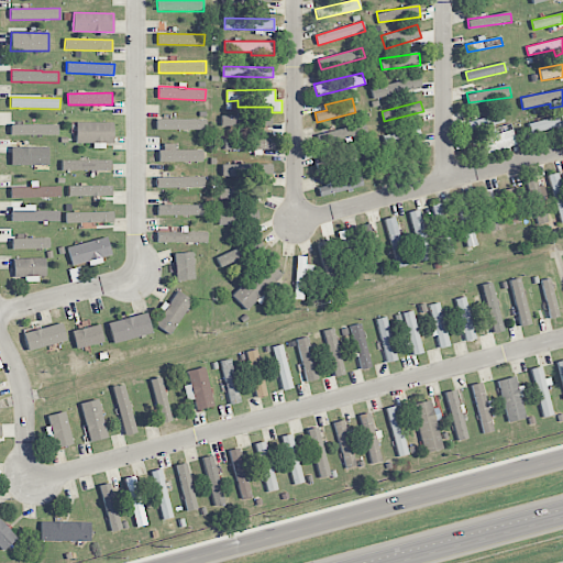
[(466,122),(468,132),(504,122),(501,113),(466,122)]
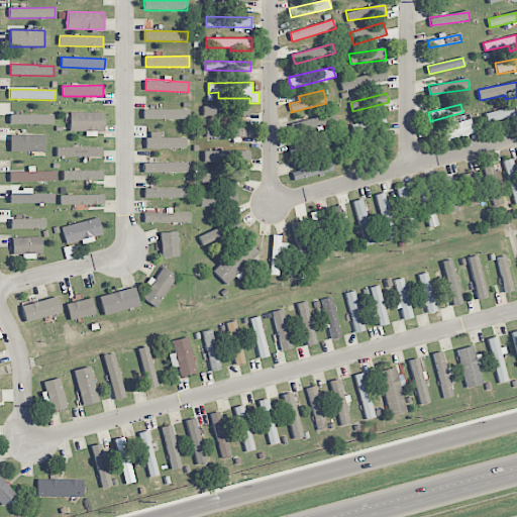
[(516,117),(515,114),(516,114),(516,105),(485,111),(487,122),(516,117)]
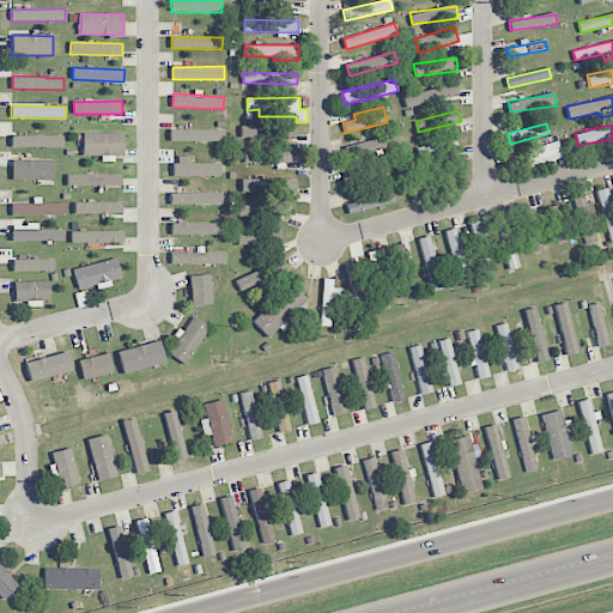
[(241,126),(241,137),(296,135),(296,126),(241,126)]
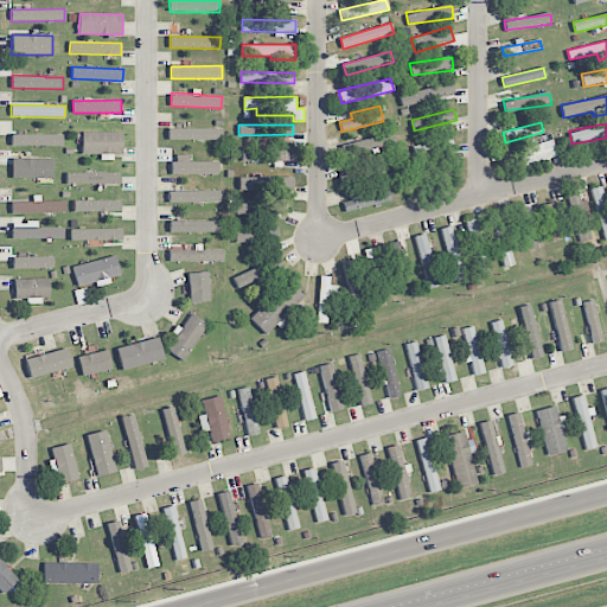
[(168,128),(168,140),(222,140),(222,128),(168,128)]
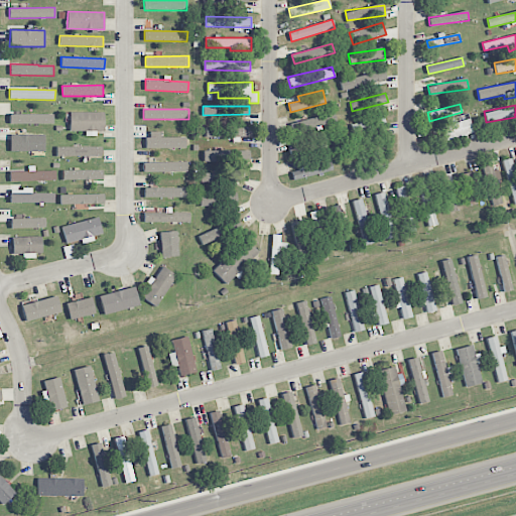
[(104,131),(104,112),(70,112),(70,131),(104,131)]
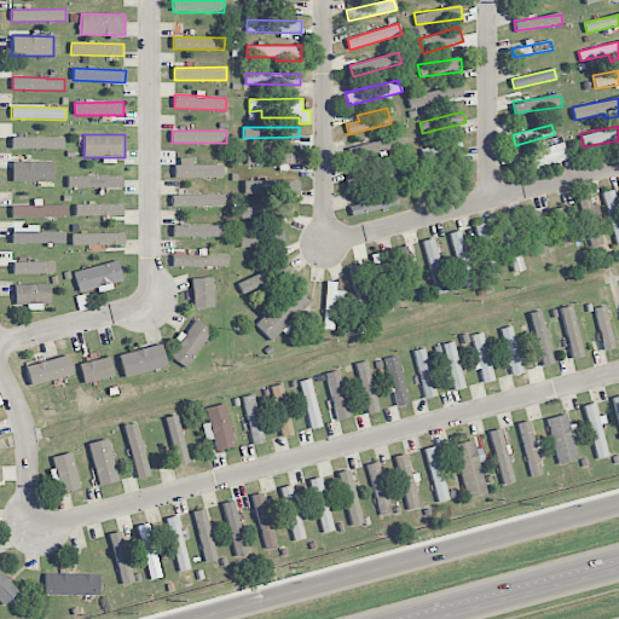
[(404,146),(400,134),(347,149),(351,161),(404,146)]
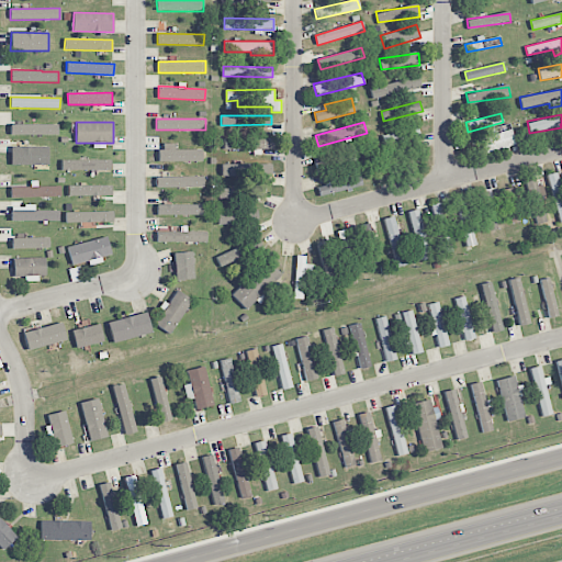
[(58,135),(58,124),(11,125),(11,136),(58,135)]
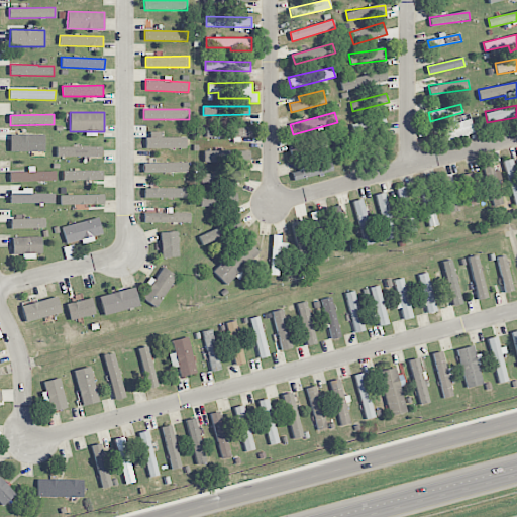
[(385,117),(351,121),(352,133),(386,129),(385,117)]
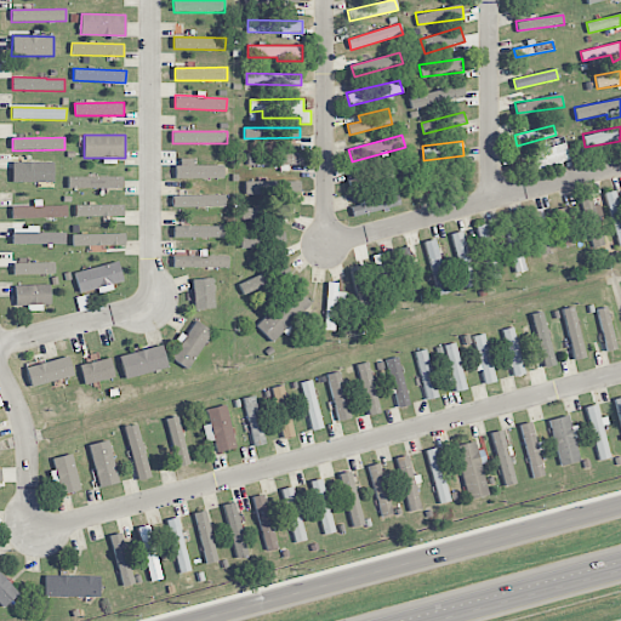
[(537,170),(570,161),(564,141),(531,151),(537,170)]
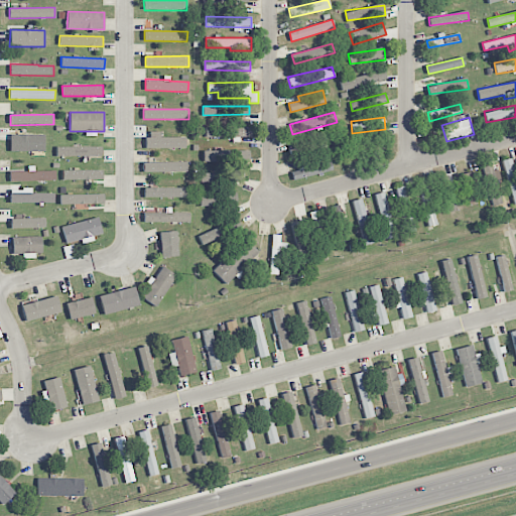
[(206,128),(206,137),(251,137),(251,127),(206,128)]
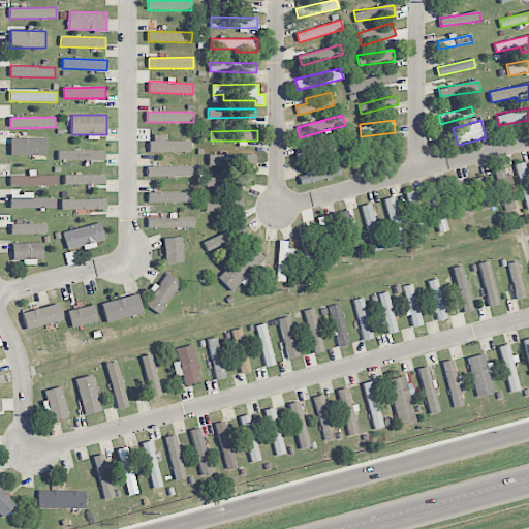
[(190,152),(190,141),(164,141),(164,134),(151,135),(151,152),(190,152)]
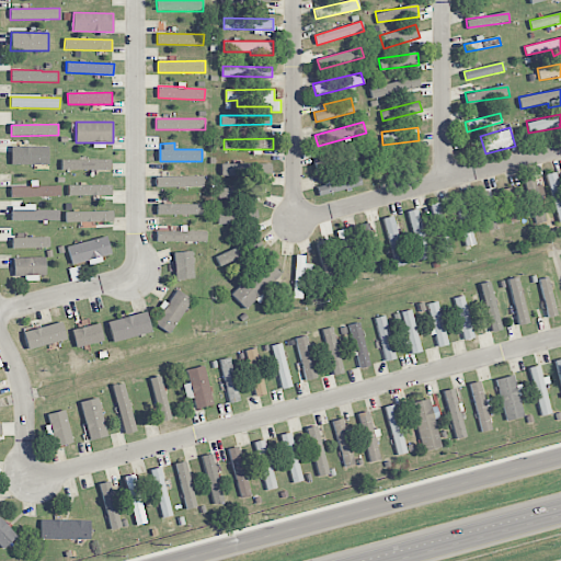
[(48,146),(11,146),(11,164),(48,163),(48,146)]
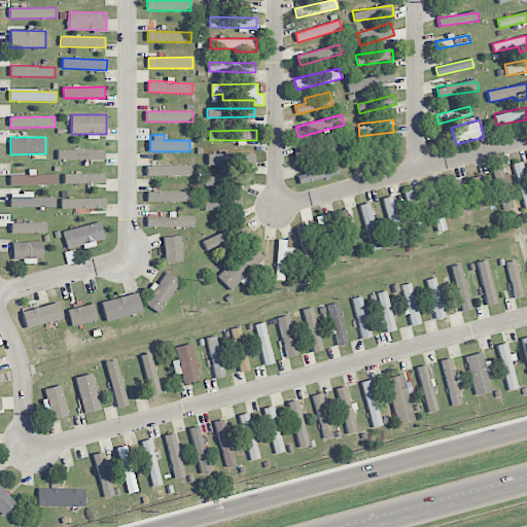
[(331,155),(331,142),(295,144),(296,157),(331,155)]
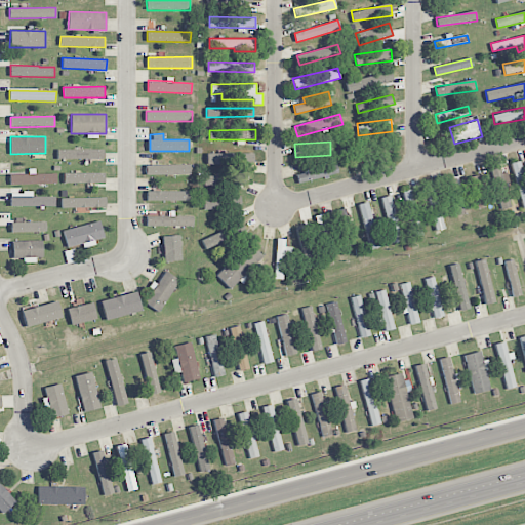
[(57,159),(104,159),(104,149),(57,150),(57,159)]
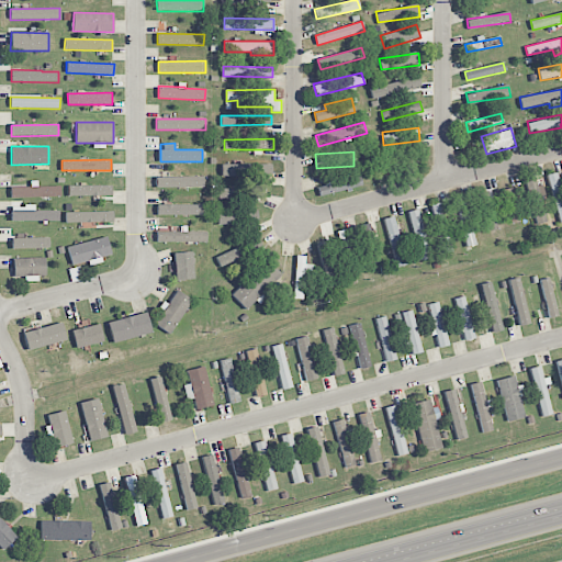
[(221,165),(222,177),(271,176),(271,164),(221,165)]
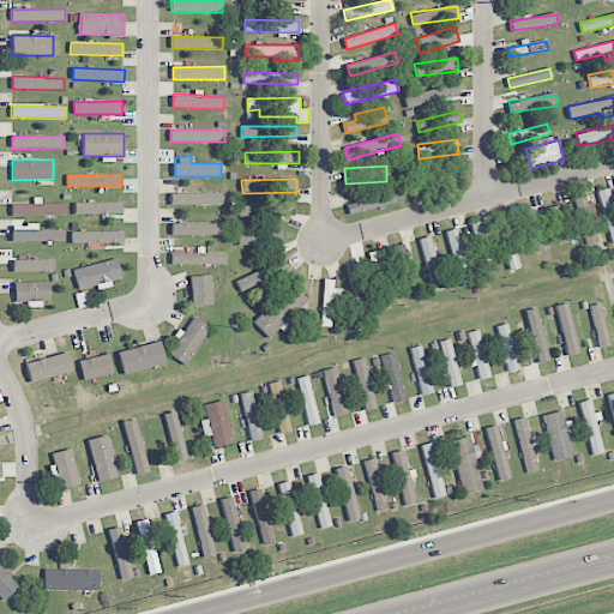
[(609,245),(613,242),(613,206),(611,188),(599,191),(609,245)]
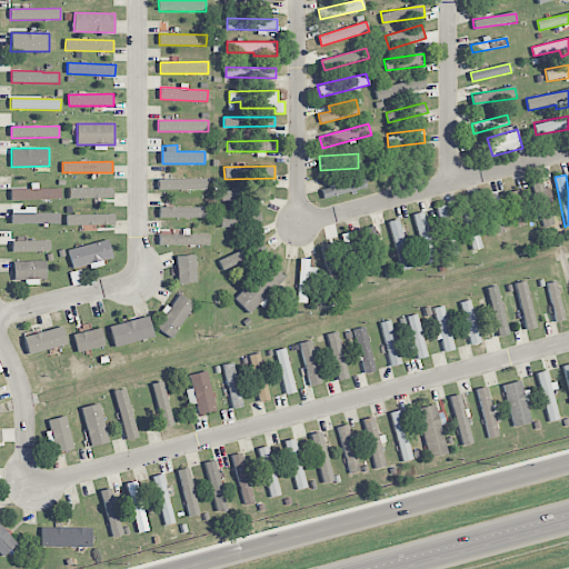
[(323,198),(367,189),(365,177),(329,183),(330,188),(321,189),(323,198)]
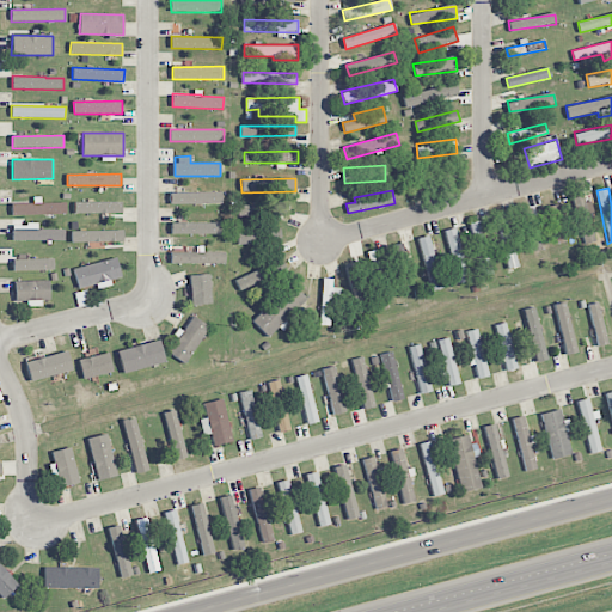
[(221,193),(170,193),(170,204),(222,203),(221,193)]
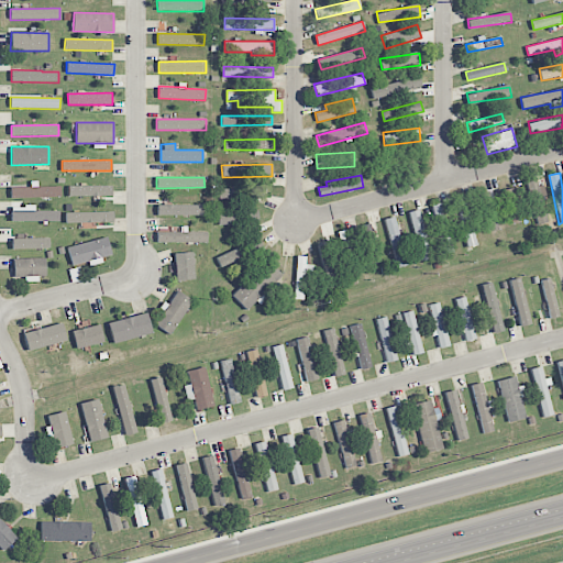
[(540,179),(529,180),(536,225),(547,223),(542,196),(540,179)]
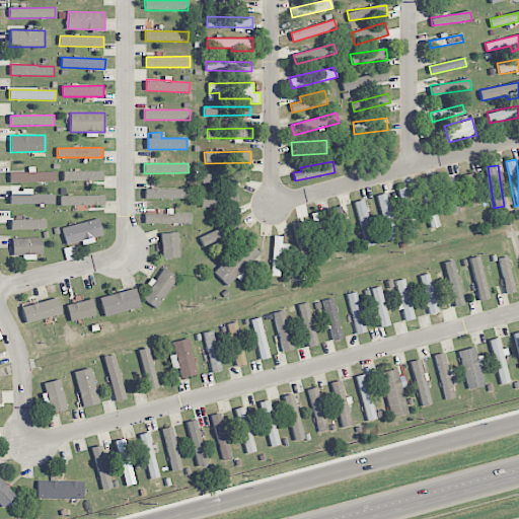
[(103,170),(63,171),(63,181),(103,180),(103,170)]
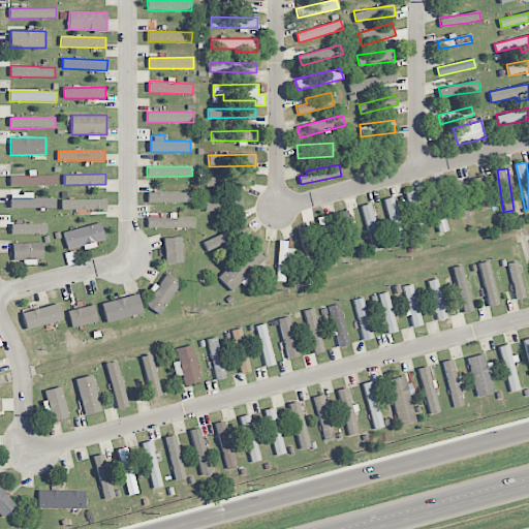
[(10,176),(10,186),(57,185),(57,175),(10,176)]
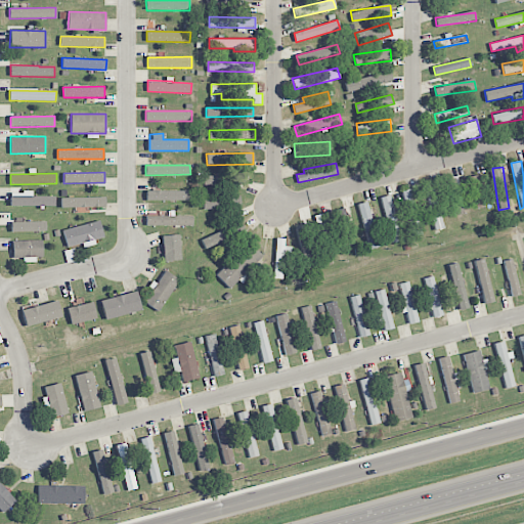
[(203,175),(203,185),(246,185),(246,174),(203,175)]
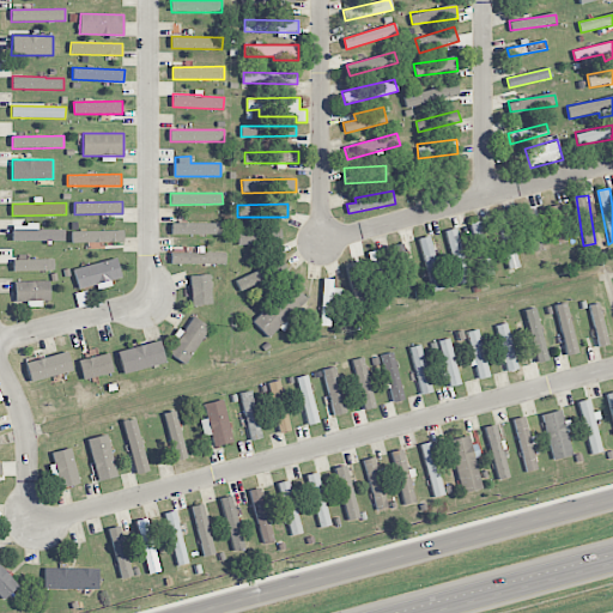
[(550,242),(570,237),(560,204),(540,210),(550,242)]
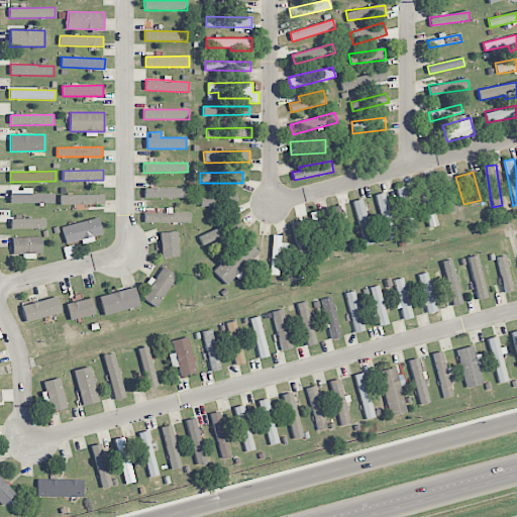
[(457,211),(448,174),(439,176),(448,213),(457,211)]
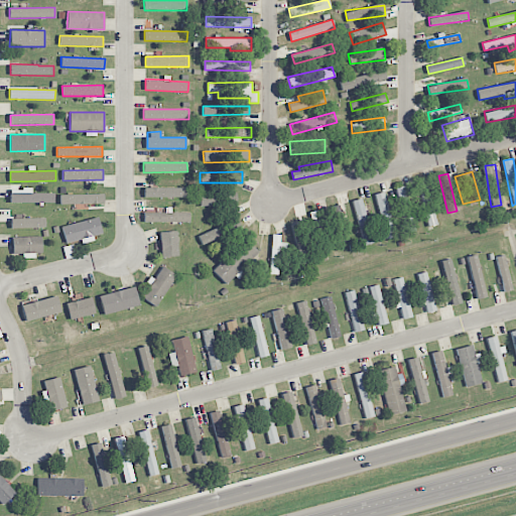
[(415,181),(426,227),(436,225),(425,179),(415,181)]
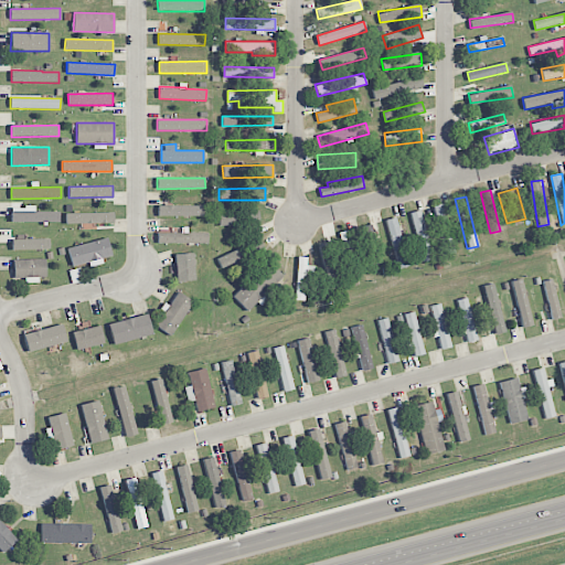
[(432,206),(444,255),(455,252),(443,203),(432,206)]
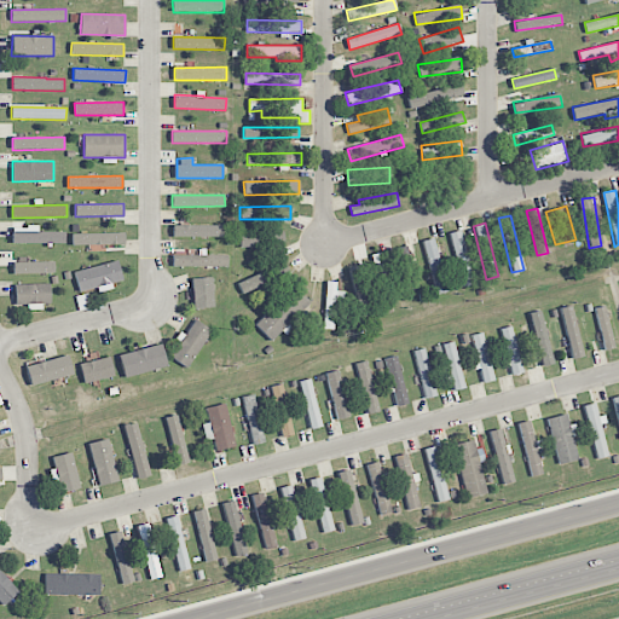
[(173,237),(225,237),(225,225),(173,225),(173,237)]
